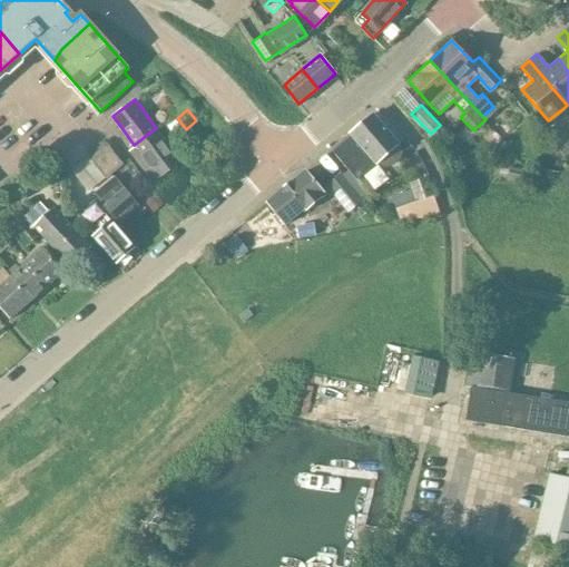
[(350,129),(330,147),(355,177),(354,178),(365,192),(369,196),(375,192),(361,173),(376,159),(381,165),(385,166),(390,165),(394,163),(399,158),(401,153),(399,145),(400,145),(372,113),(371,111),(350,129)]
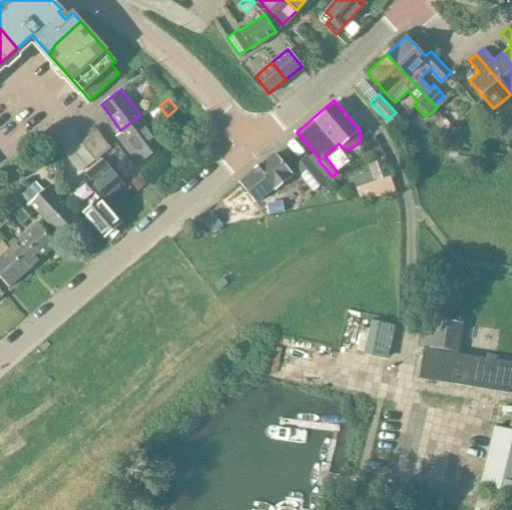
[(120,130),(115,133),(131,155),(136,162),(159,144),(162,143),(151,129),(143,118),(140,115),(120,130)]
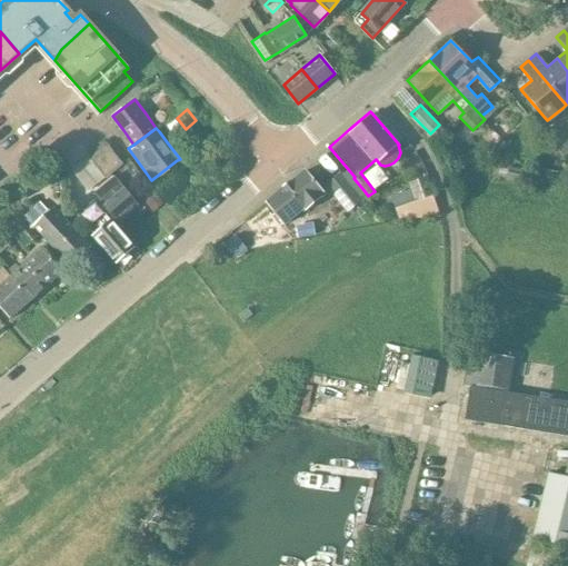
[(557,141),(564,150),(567,146),(567,137),(566,135),(557,141)]
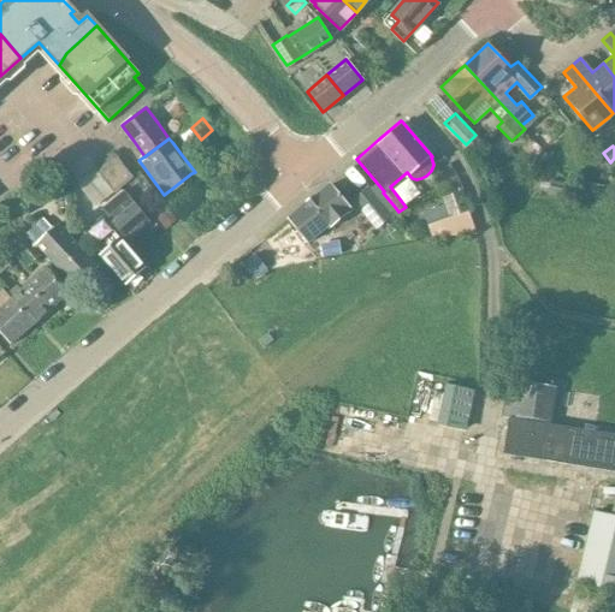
[(113,190),(132,174),(114,154),(96,170),(113,190)]
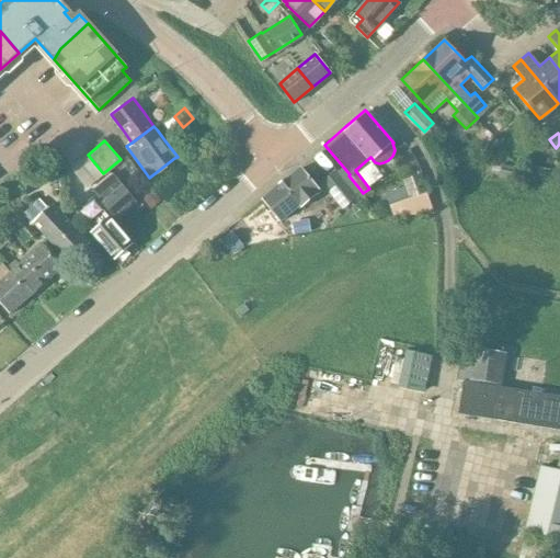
[(298,205),(319,189),(299,166),(261,196),(270,207),(267,209),(275,219),(278,217),(280,218),(297,204),(298,205)]
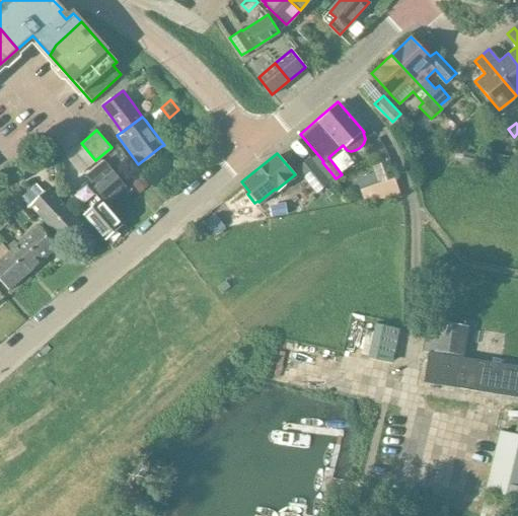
[(310,157),(298,167),(314,188),(318,192),(330,182),(327,178),(333,174),(322,162),(316,153),(310,157)]
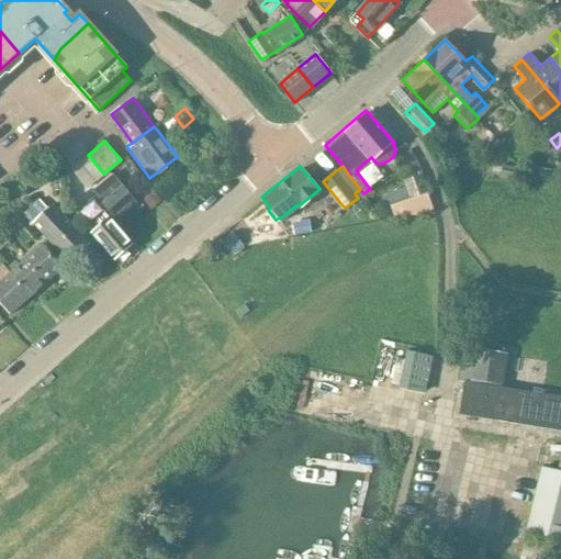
[(399,177),(405,193),(384,202),(388,213),(430,211),(421,188),(414,170),(399,177)]
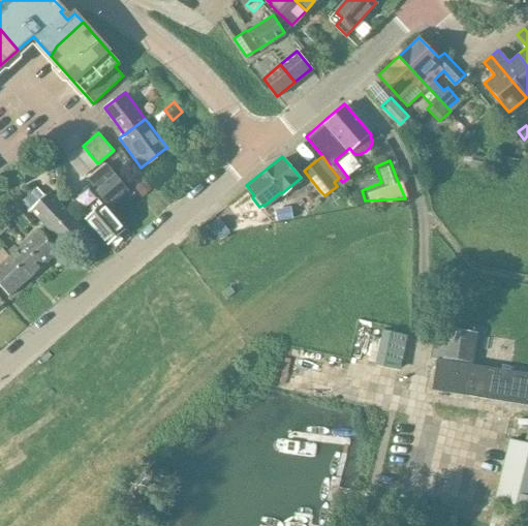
[(110,204),(128,188),(106,162),(88,178),(110,204)]
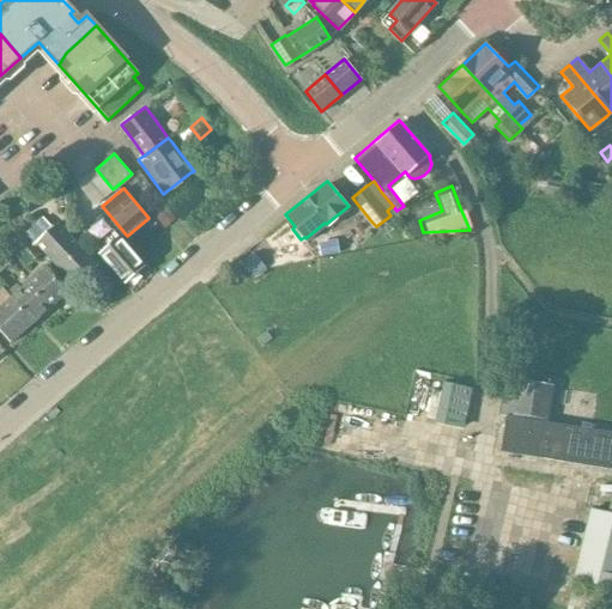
[(76,282),(96,263),(59,223),(53,227),(44,218),(24,236),(34,245),(37,242),(76,282)]
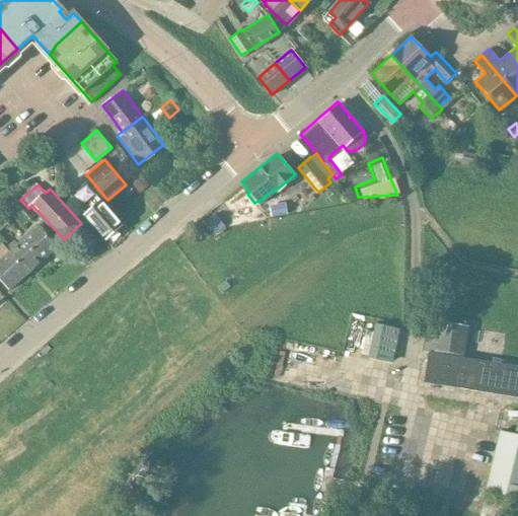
[(104,238),(122,224),(101,201),(87,185),(82,189),(71,199),(85,215),(84,216),(104,238)]
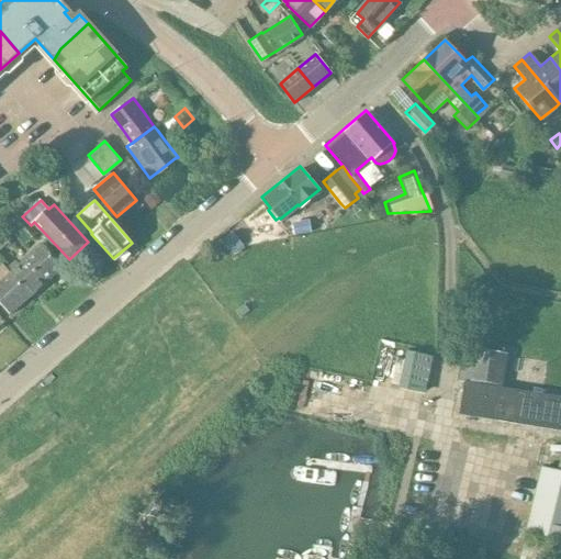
[(36,231),(31,225),(22,216),(11,225),(26,241),(36,231)]
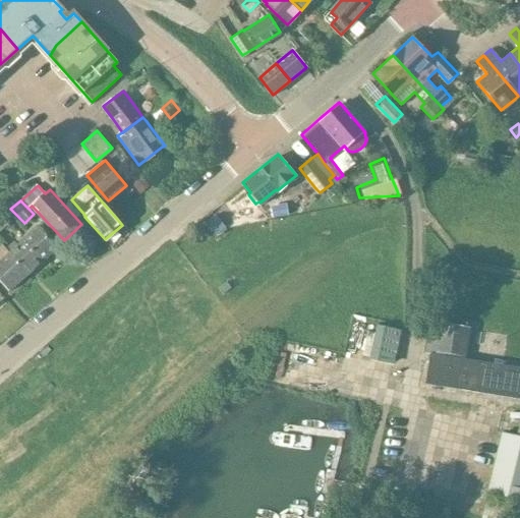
[(38,227),(23,239),(42,260),(56,247),(38,227)]
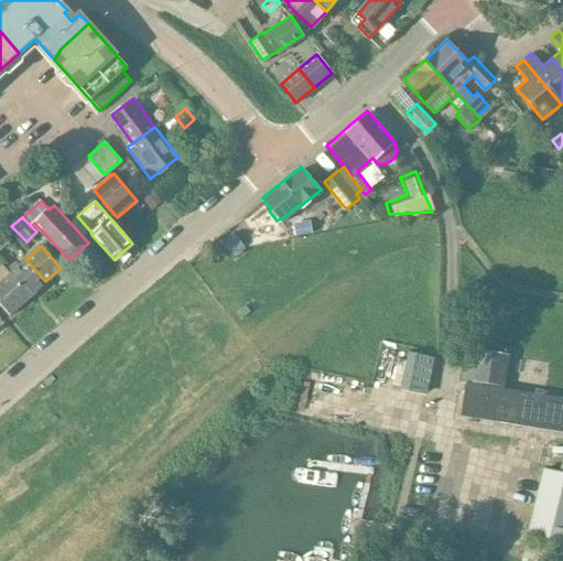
[(25,259),(10,272),(30,294),(45,281),(25,259)]
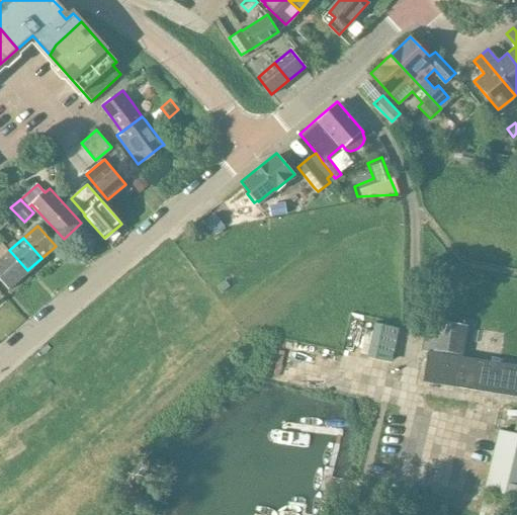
[(0,277),(9,287),(27,270),(9,250),(1,241),(0,242),(0,277)]
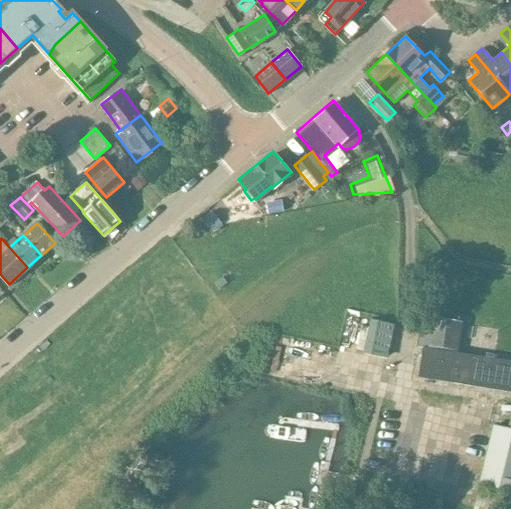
[(459,349),(464,322),(434,317),(430,344),(459,349)]
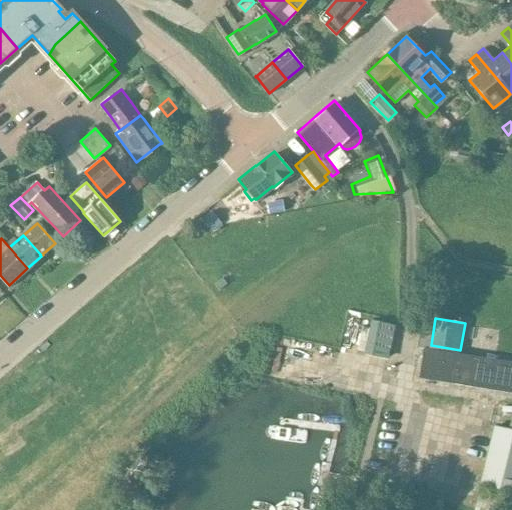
[(511,391),(511,360),(422,347),(418,376),(511,391)]
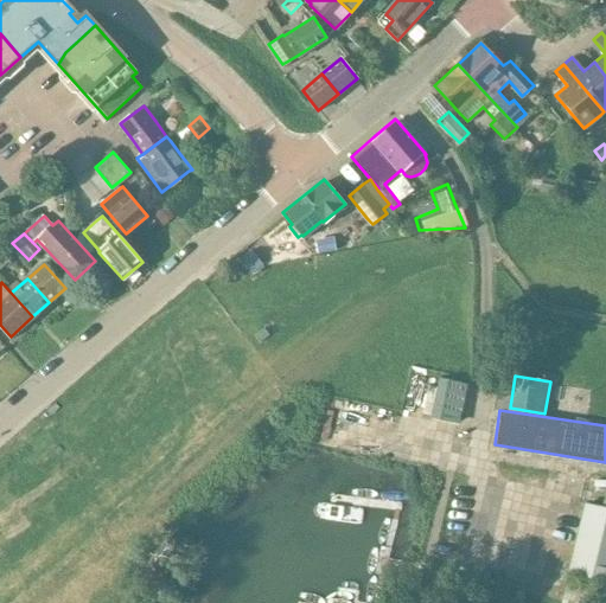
[(605,582),(605,506),(585,501),(568,573),(605,582)]
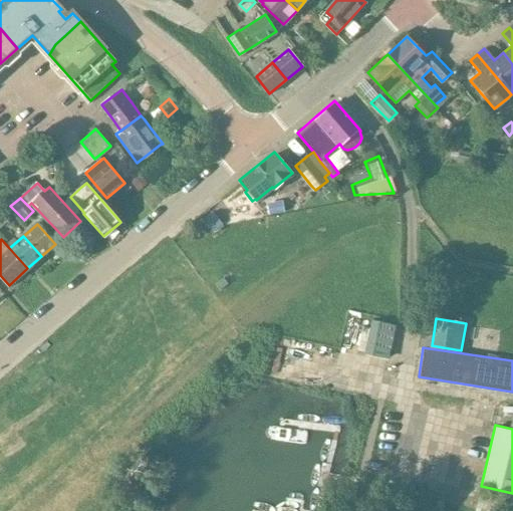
[(512,510),(512,495),(480,488),(474,510),(512,510)]
